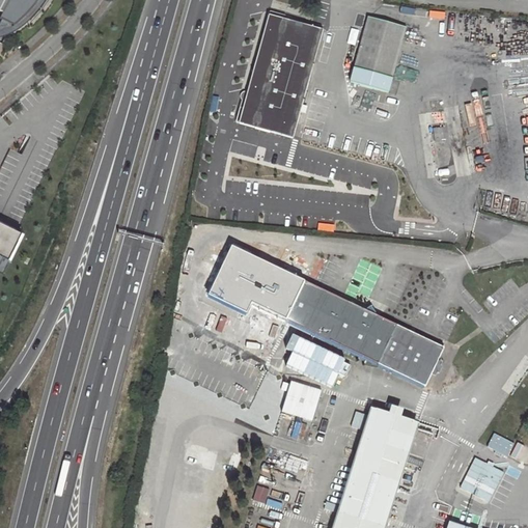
[(10,24),(0,20),(0,34),(4,33),(16,28),(25,20),(36,7),(40,0),(33,0),(31,4),(22,15),(10,24)]
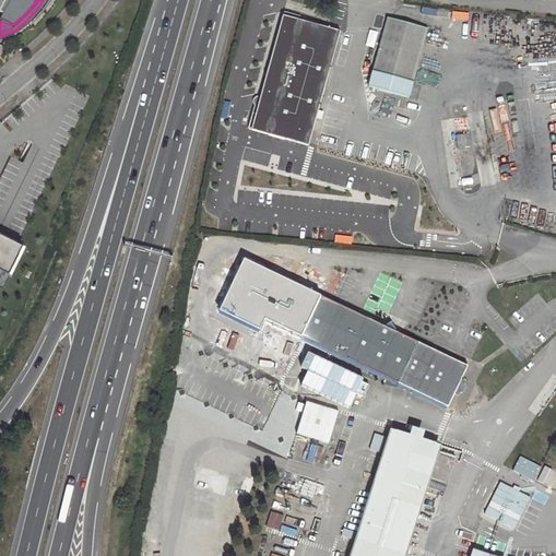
[(4,0),(0,10),(0,21),(11,25),(23,15),(33,4),(35,0),(4,0)]
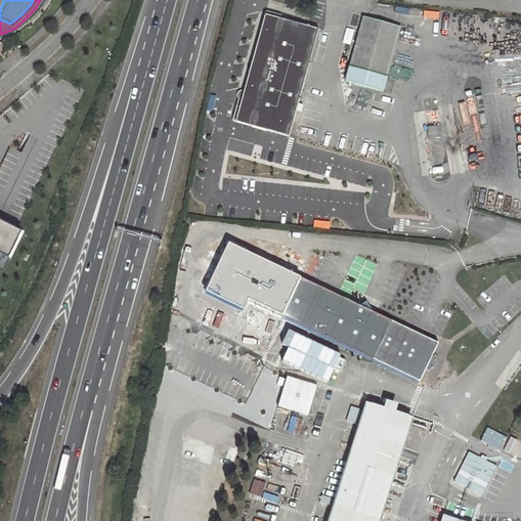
[(360,11),(347,61),(344,76),(382,86),(399,23),(360,11)]
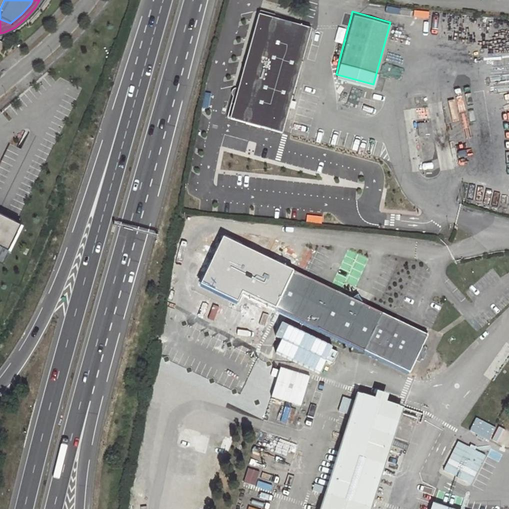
[(233,85),(227,110),(231,111),(230,116),(282,129),(310,25),(258,12),(238,86),(233,85)]
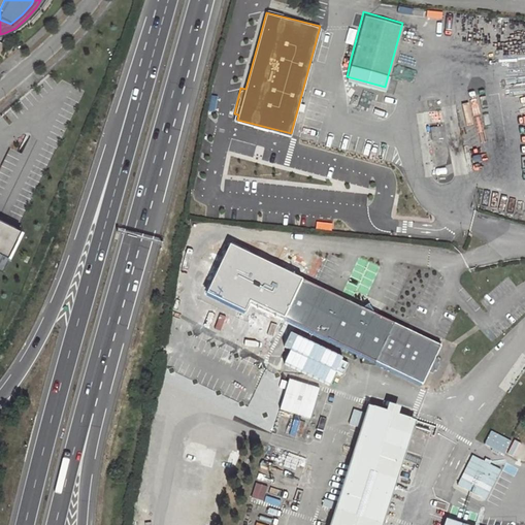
[(440,118),(437,104),(429,105),(431,119),(440,118)]
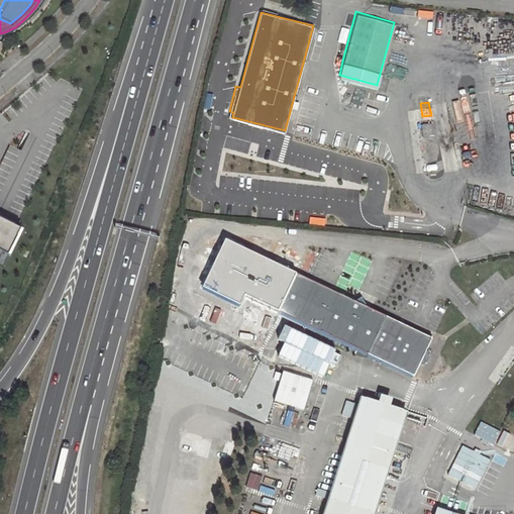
[(0,254),(9,234),(0,230),(0,254)]
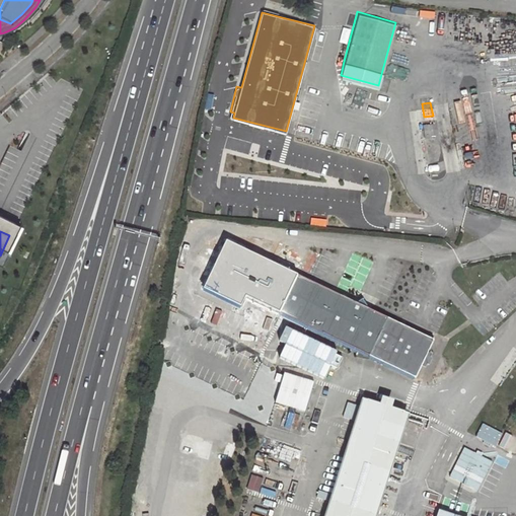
[(353,299),(338,292),(223,238),(201,287),(237,304),(242,293),(413,373),(430,336),(365,305),(358,295),(353,299)]
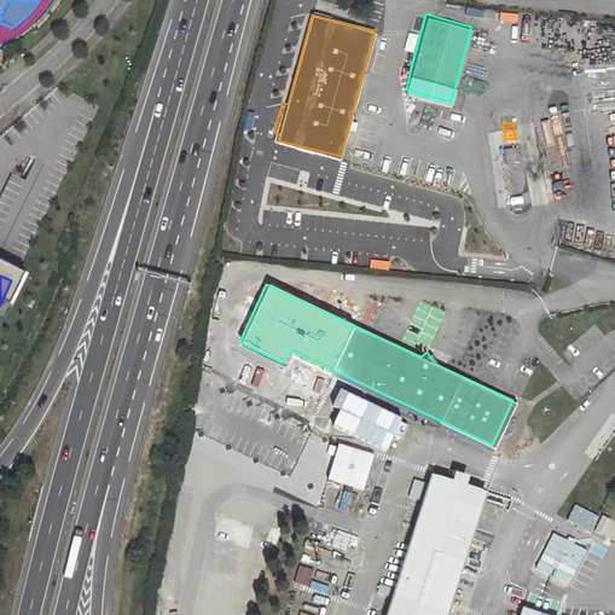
[(377,450),(342,439),(331,475),(366,486),(377,450)]
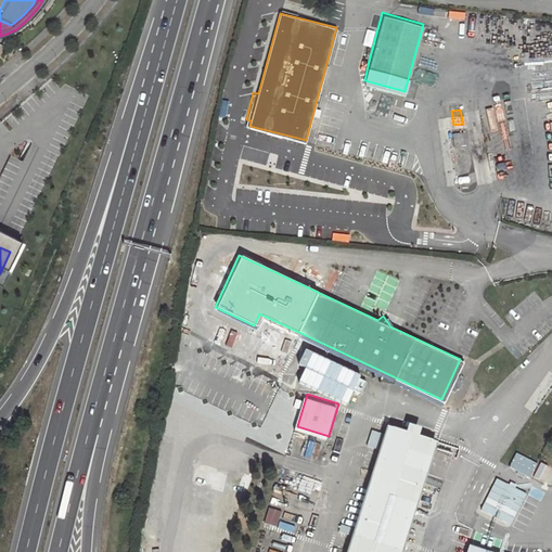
[(389,423),(347,551),(392,551),(428,435),(389,423)]
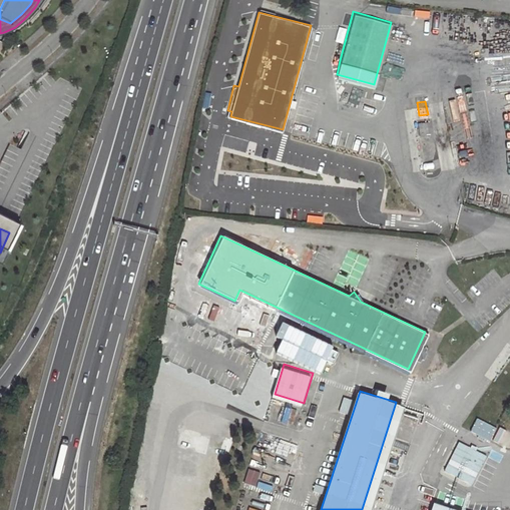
[(489,439),(495,426),(475,416),(469,429),(489,439)]
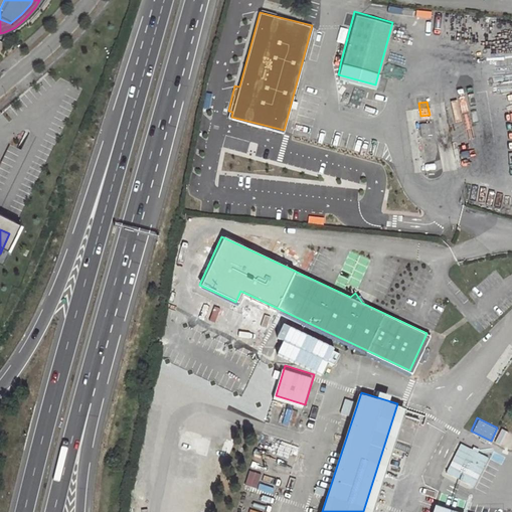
[(445,472),(473,485),(487,455),(459,442),(445,472)]
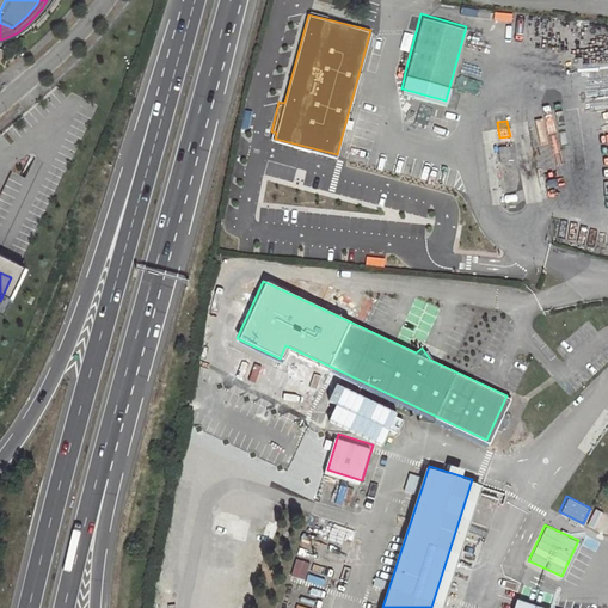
[(524,607),(511,605),(519,581),(499,576),(490,607),(524,607)]
